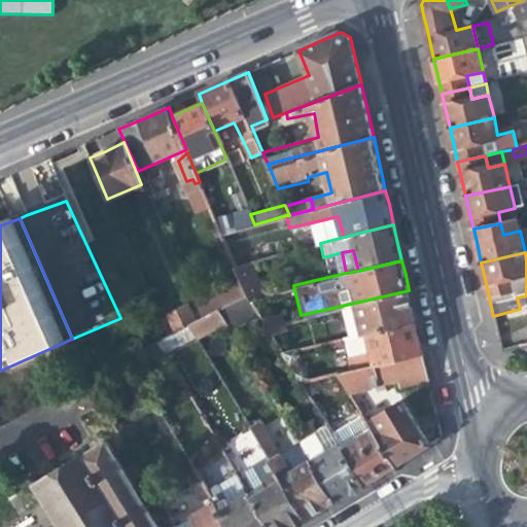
[(234,265),(240,280),(247,295),(259,292),(247,261),(234,265)]
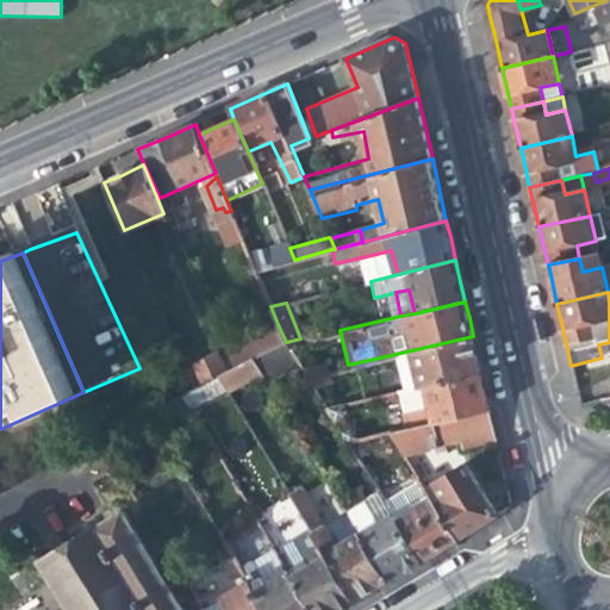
[(225,347),(235,368),(251,360),(286,342),(278,324),(225,347)]
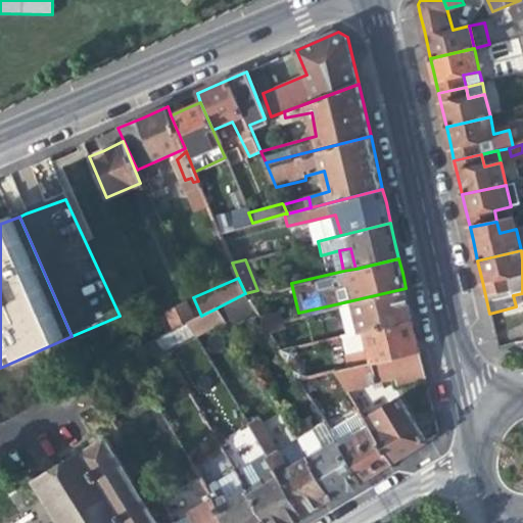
[(269,288),(257,290),(245,293),(253,307),(263,322),(277,318),(269,288)]
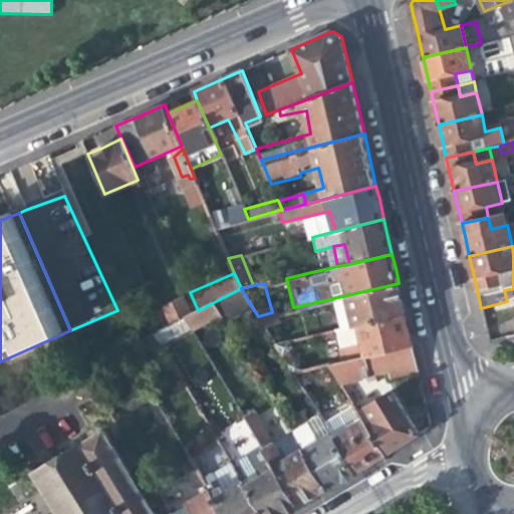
[(402,296),(399,283),(346,295),(355,324),(358,323),(407,315),(402,296)]
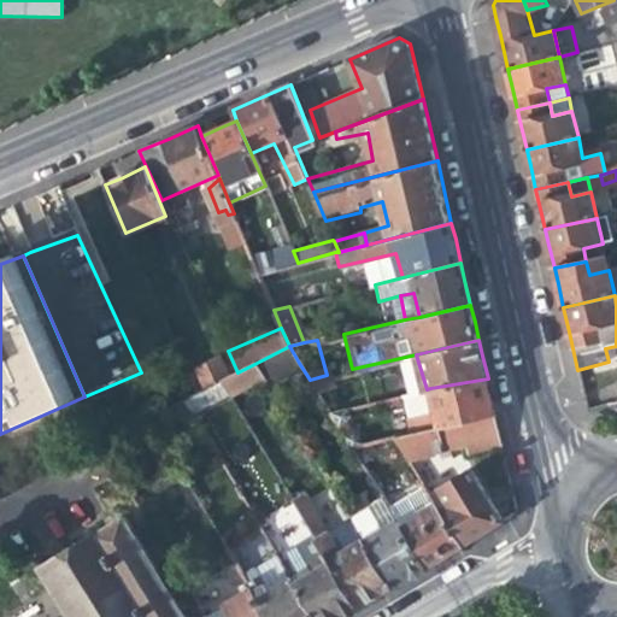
[(280,374),(299,363),(289,346),(254,364),(262,375),(276,368),(280,374)]
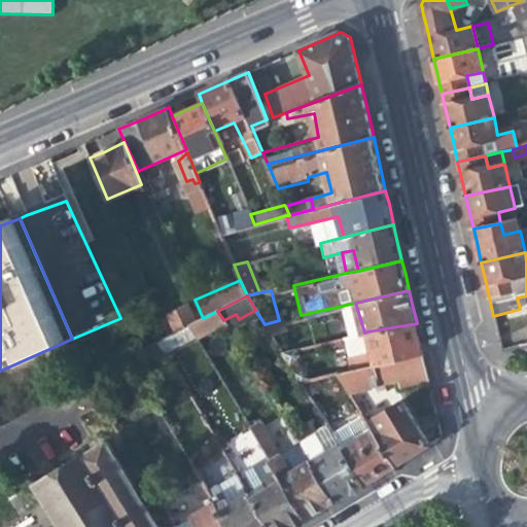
[(349,336),(364,332),(355,303),(342,306),(349,336)]
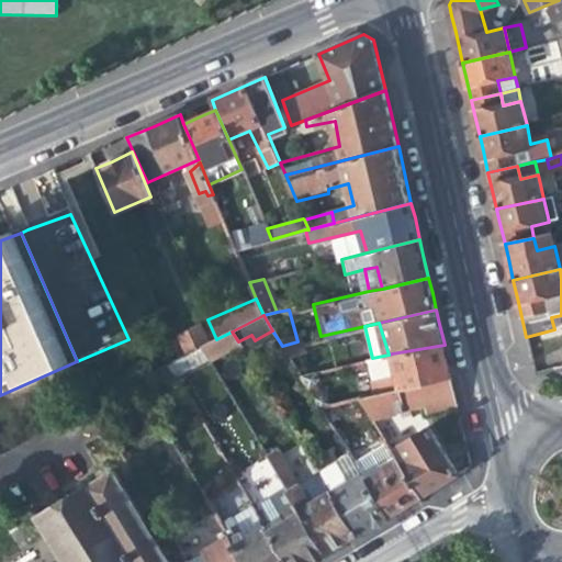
[(199,326),(170,343),(180,360),(180,359),(200,349),(209,344),(199,326)]
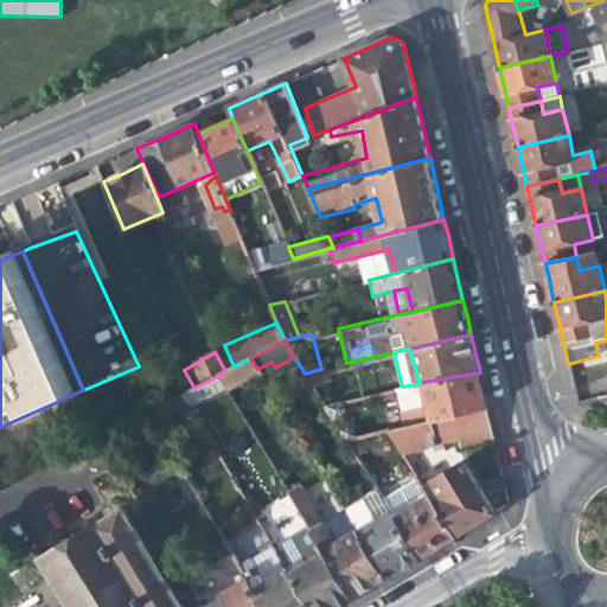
[(259,371),(257,369),(250,358),(234,366),(225,371),(216,377),(222,388),(224,390),(259,371)]
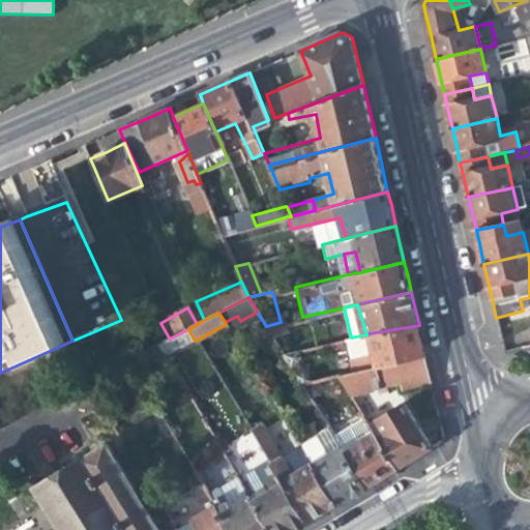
[(286,321),(281,322),(266,326),(280,349),(290,347),(293,347),(286,321)]
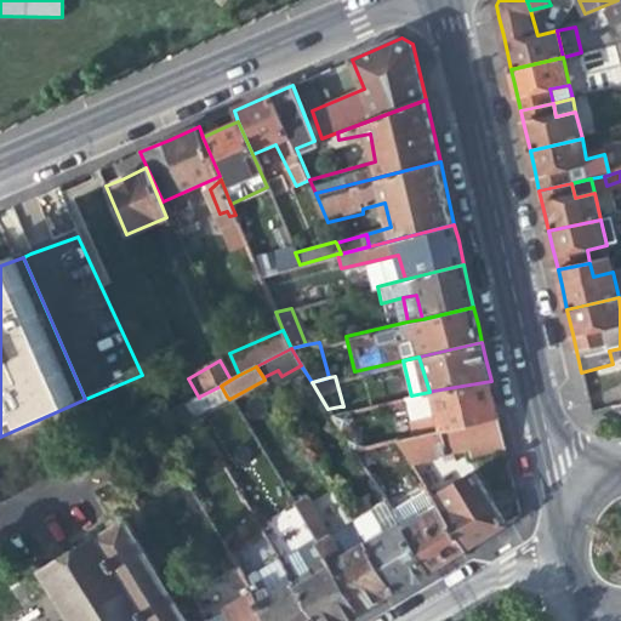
[(396,439),(398,438),(500,420),(494,396),(491,381),(433,391),(438,412),(392,421),(396,439)]
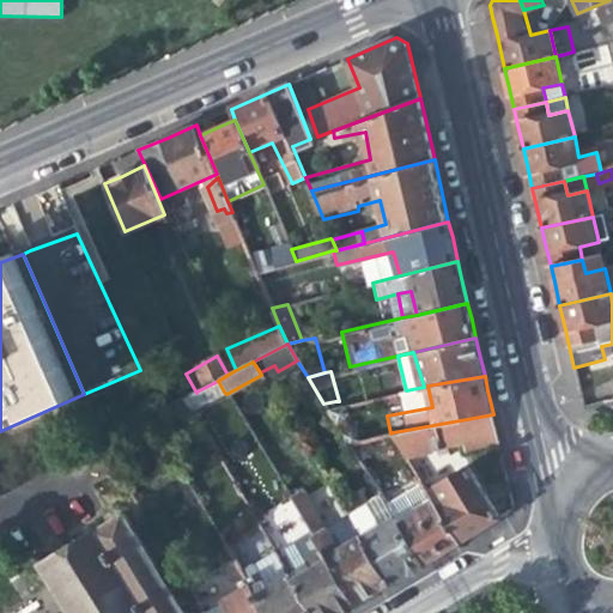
[(188,411),(224,392),(218,381),(196,392),(196,393),(181,400),(188,411)]
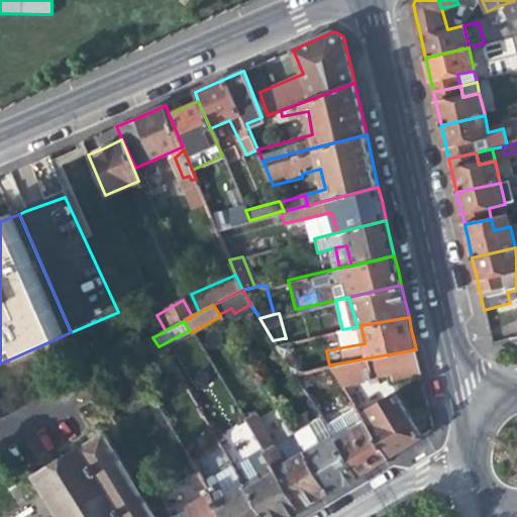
[(286,345),(283,338),(273,340),(292,372),(301,371),(299,365),(294,364),(285,347),(286,345)]
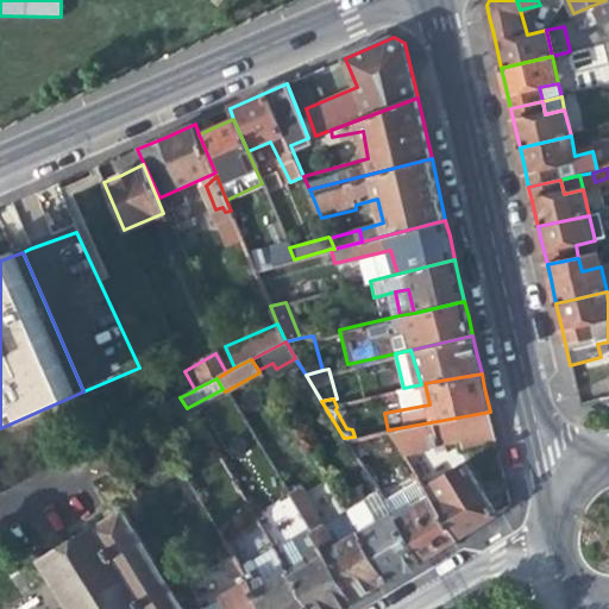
[(464,446),(497,441),(494,428),(490,412),(390,429),(405,453),(413,453),(412,449),(463,440),(464,446)]
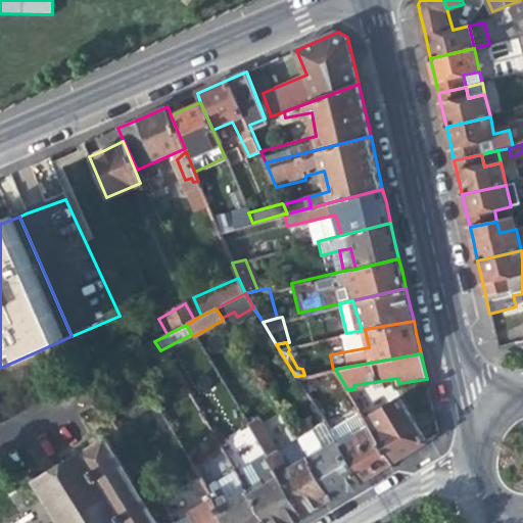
[(307,374),(304,375),(295,376),(299,382),(308,381),(307,374)]
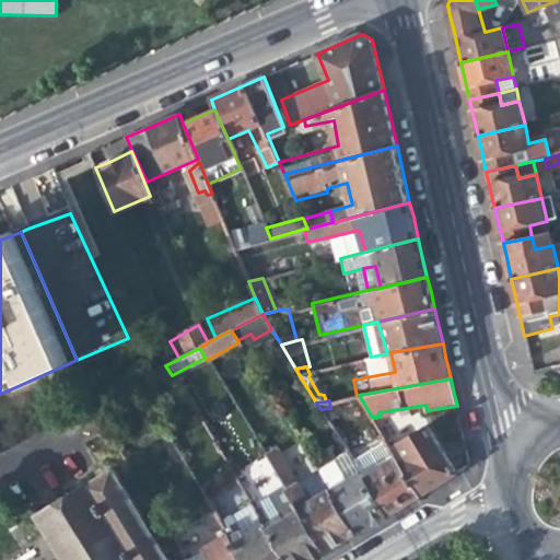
[(409,436),(391,447),(420,496),(457,474),(428,424),(418,431),(415,427),(406,432),(409,436)]
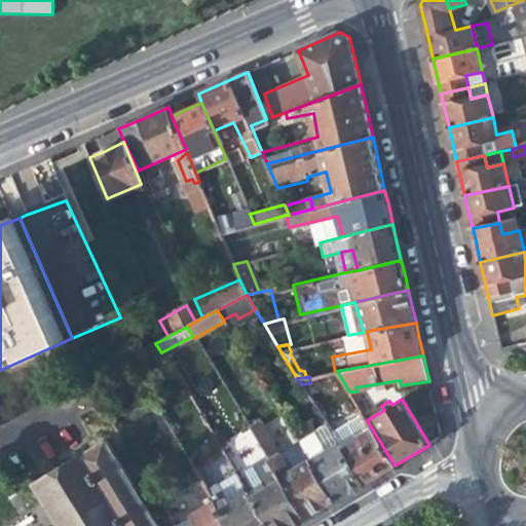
[(367,420),(362,412),(330,430),(336,442),(340,449),(363,485),(377,477),(395,465),(367,420)]
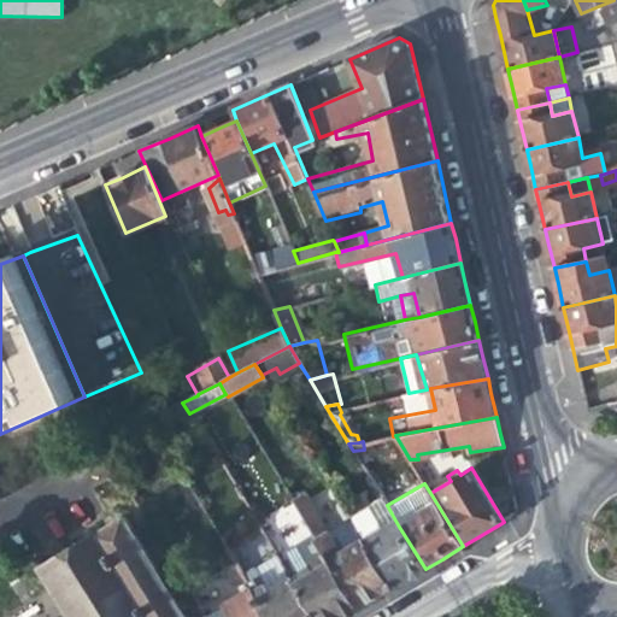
[(291,499),(305,522),(359,610),(377,598),(392,589),(362,539),(339,552),(324,529),(301,492),(291,499)]
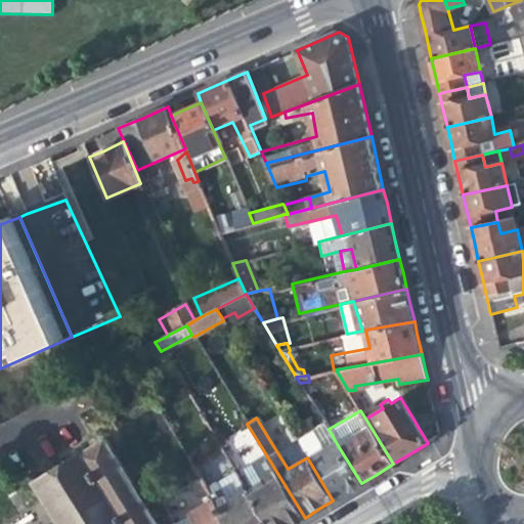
[(158,523),(105,437),(54,468),(33,481),(35,485),(38,483),(48,500),(45,503),(47,506),(50,505),(61,523),(158,523)]
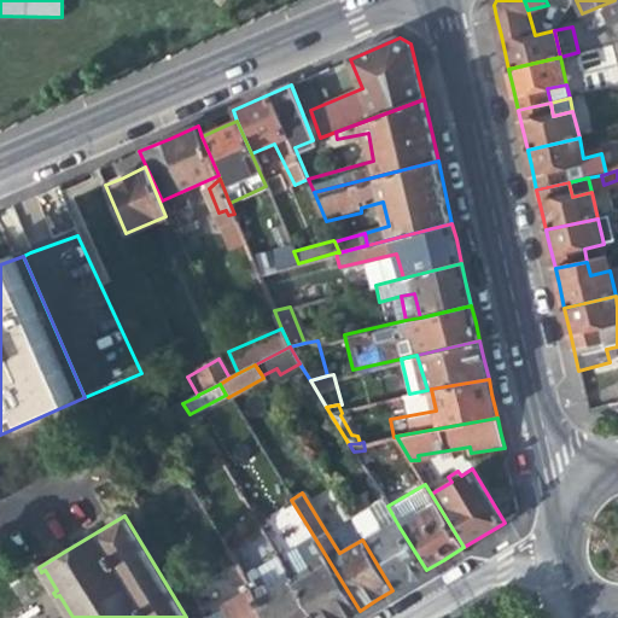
[(348,516),(325,530),(339,553),(362,540),(348,516)]
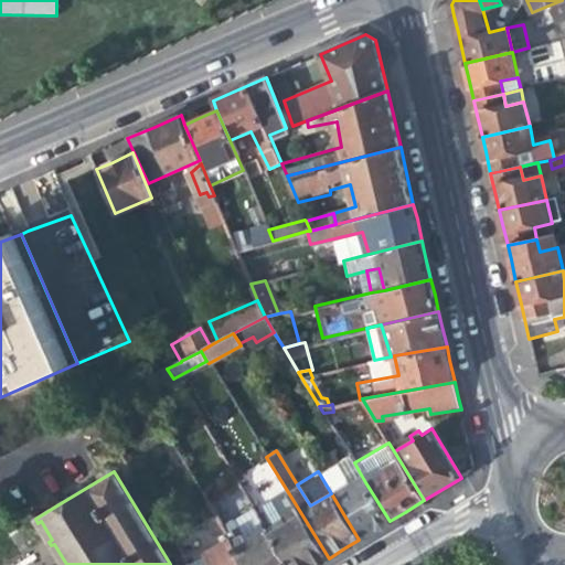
[(361,475),(331,493),(359,540),(372,532),(390,521),(365,482),(361,475)]
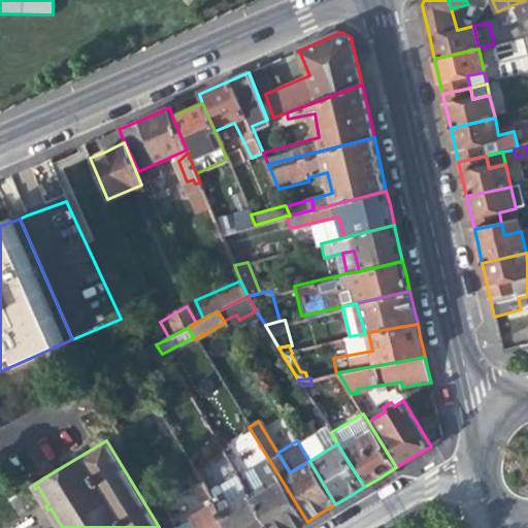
[(180,451),(189,464),(198,459),(190,446),(180,451)]
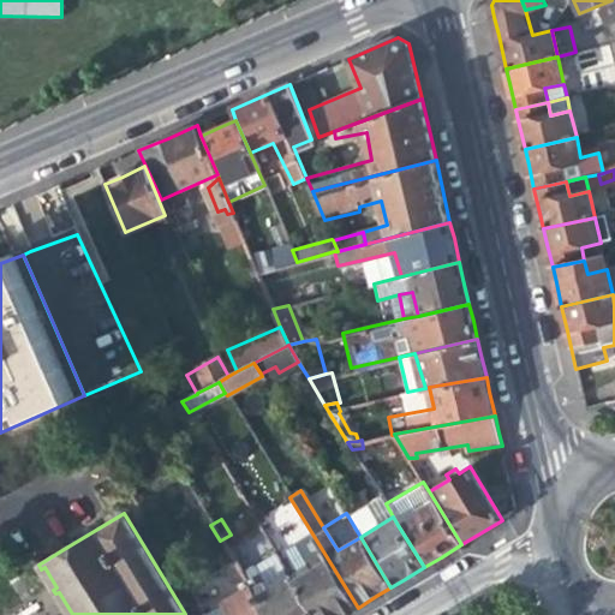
[(312,551),(305,555),(310,561),(290,574),(314,614),(344,614),(358,608),(304,520),(297,525),(312,551)]
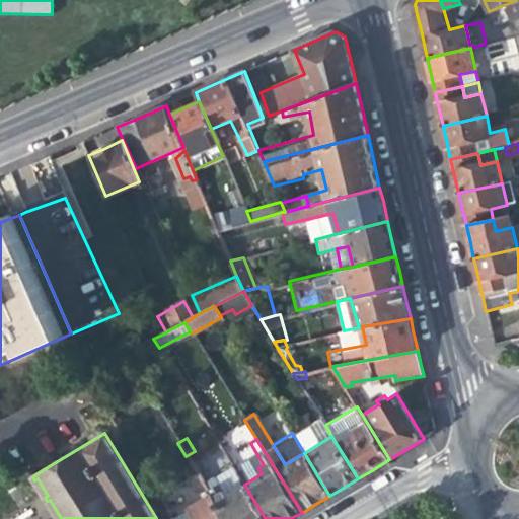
[(189,460),(199,476),(202,482),(211,474),(198,454),(189,460)]
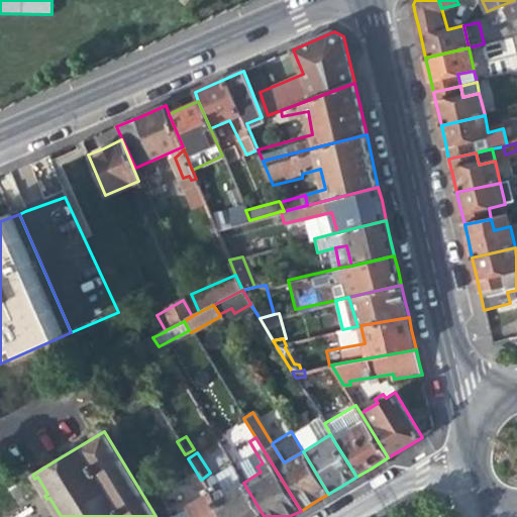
[(252,460),(235,471),(243,483),(261,472),(256,467),(252,460)]
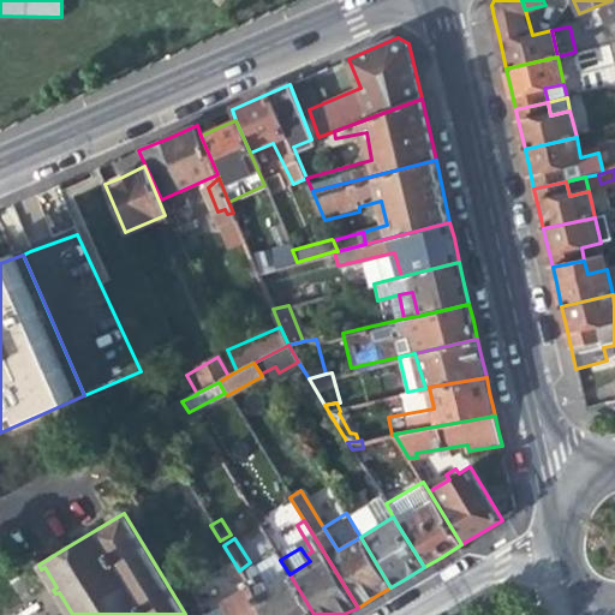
[(258,574),(263,581),(267,587),(290,574),(280,560),(258,574)]
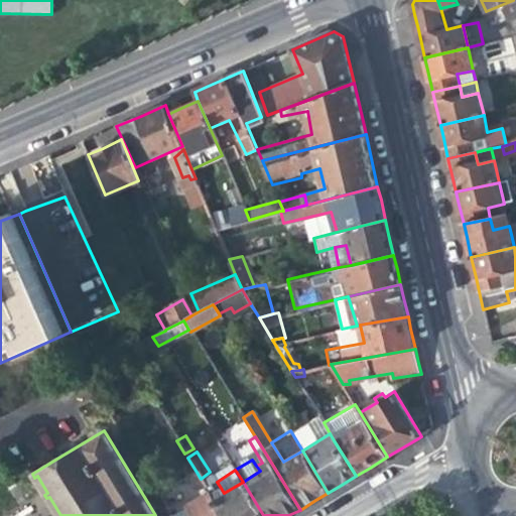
[(202,499),(186,509),(190,515),(223,515),(207,488),(201,479),(198,474),(190,477),(187,482),(191,489),(196,490),(202,499)]
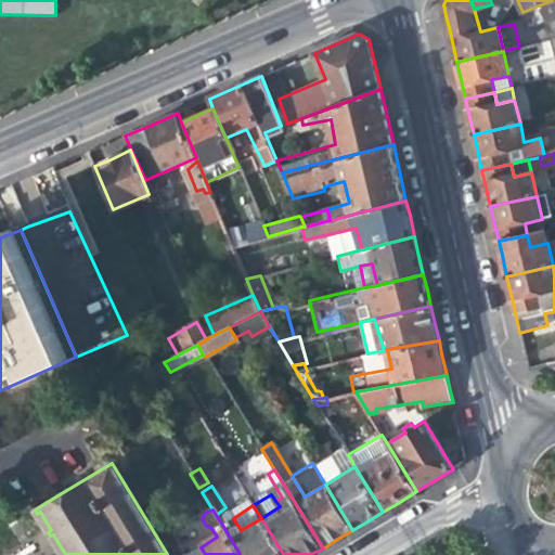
[(228,521),(222,525),(240,554),(283,554),(261,518),(241,530),(237,525),(231,528),(228,521)]
